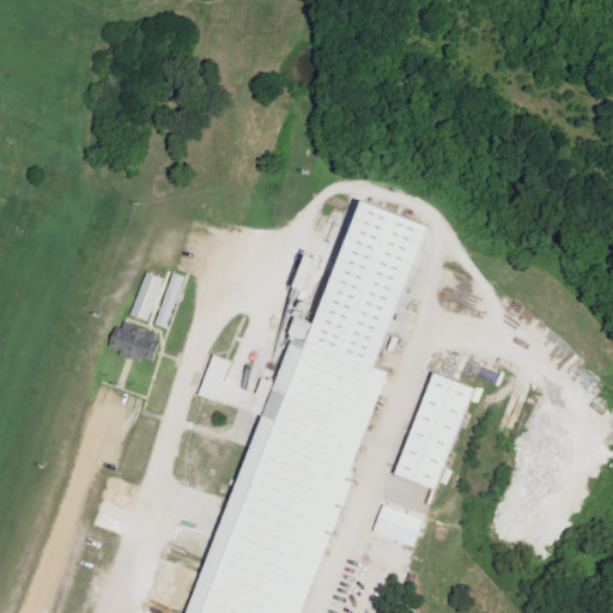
[(429,222),(360,200),(321,325),(290,314),(194,612),(304,612),(347,479),(353,480),(388,371),(382,369),(429,222)]
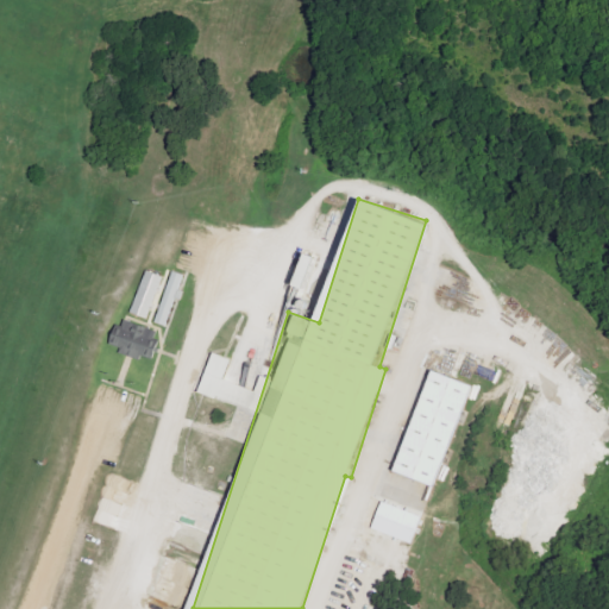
[(149,320),(164,277),(148,271),(132,314),(149,320)]
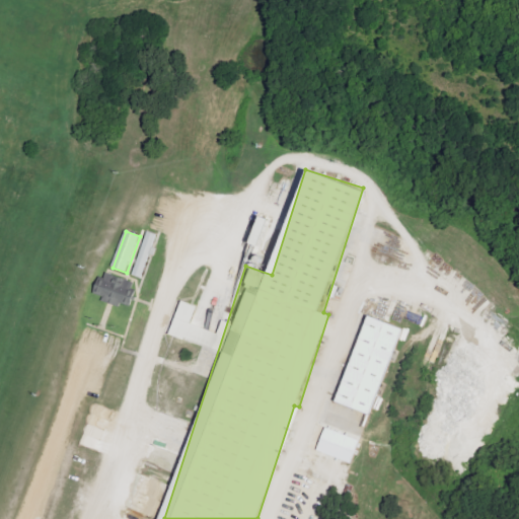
[(157,235),(148,232),(133,276),(142,280),(157,235)]
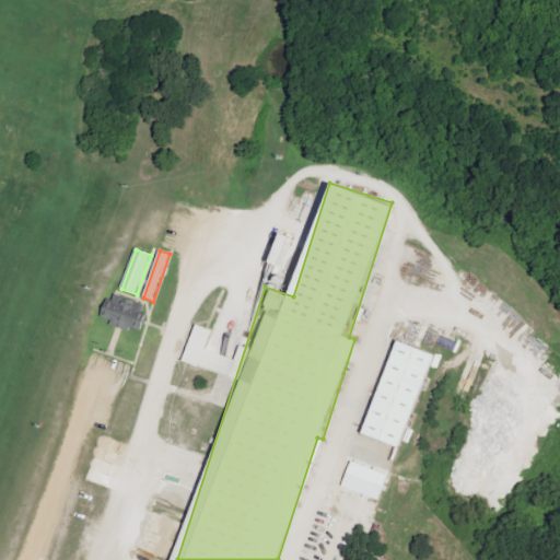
[(103,318),(112,322),(111,326),(130,333),(131,328),(139,330),(148,306),(112,293),(103,318)]
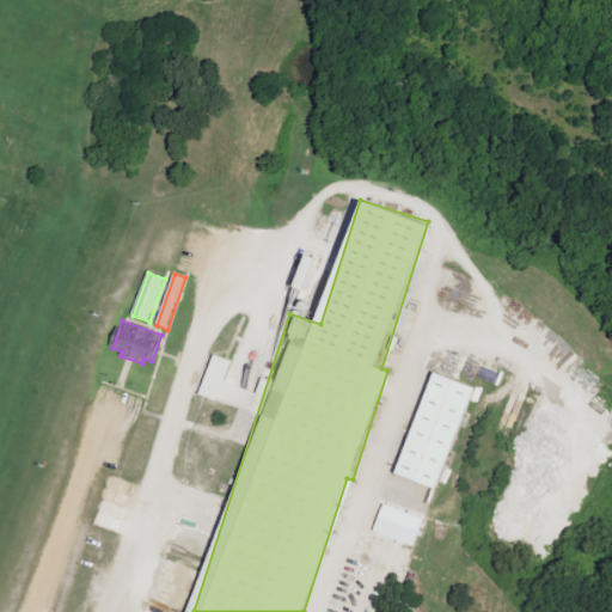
[(201,397),(264,417),(275,383),(259,378),(231,369),(233,362),(214,355),(201,397)]
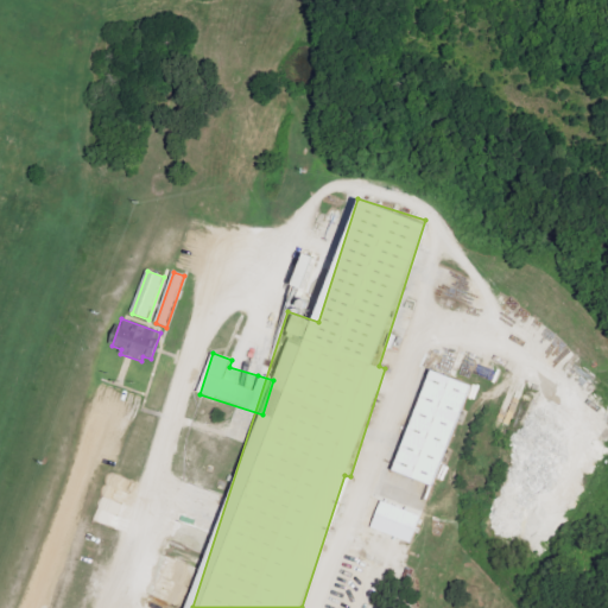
[(470,385),(429,371),(394,473),(436,487),(470,385)]
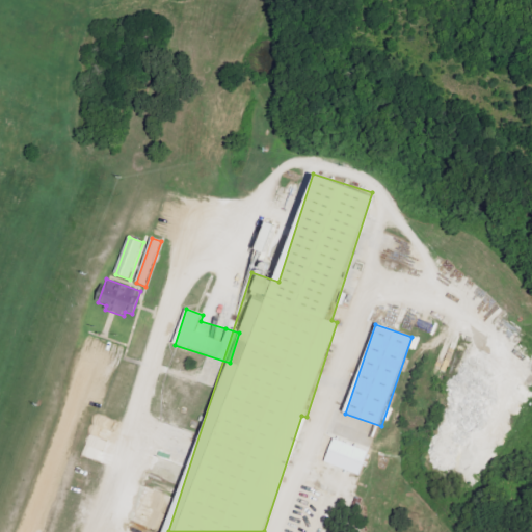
[(325,462),(360,476),(369,453),(334,440),(325,462)]
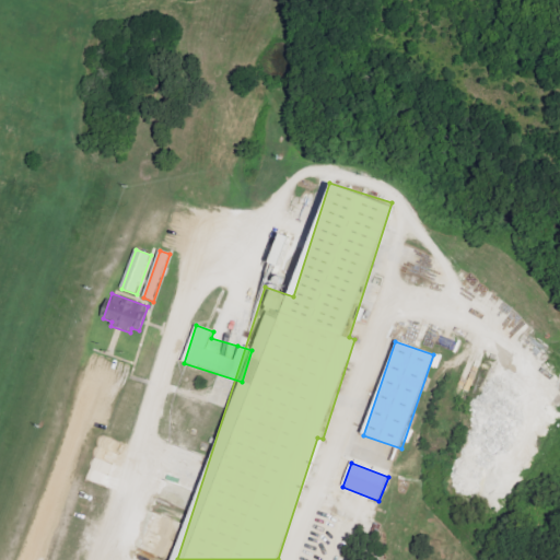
All buildings are outlined.
